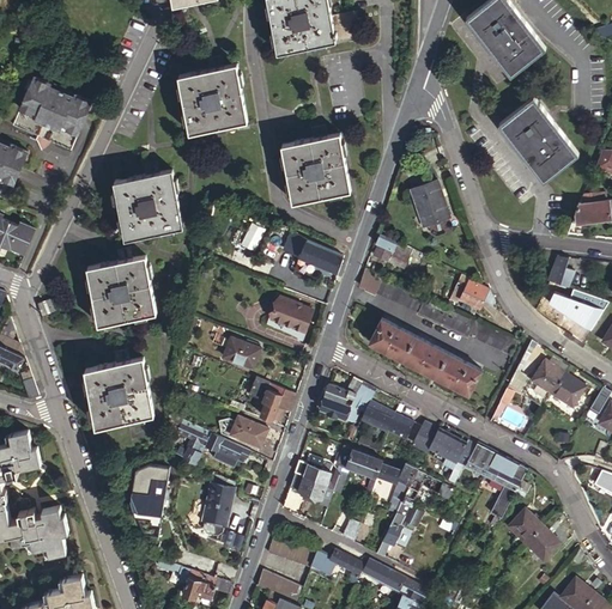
[(170,0),(174,14),(195,11),(219,6),(218,0),(170,0)]
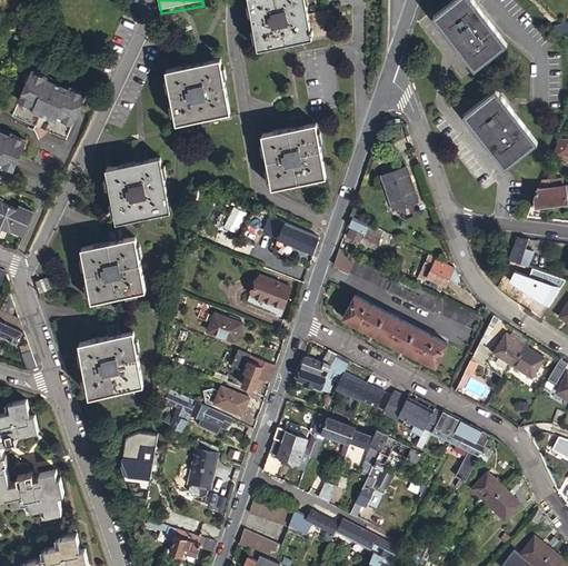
[(310,40),(306,16),(302,0),(247,0),(256,49),(310,40)]
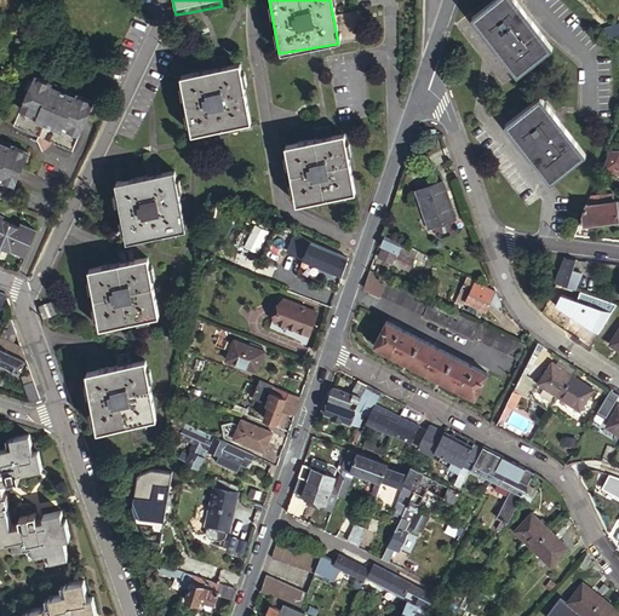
[(548,53),(506,0),(497,0),(469,21),(513,80),(548,53)]
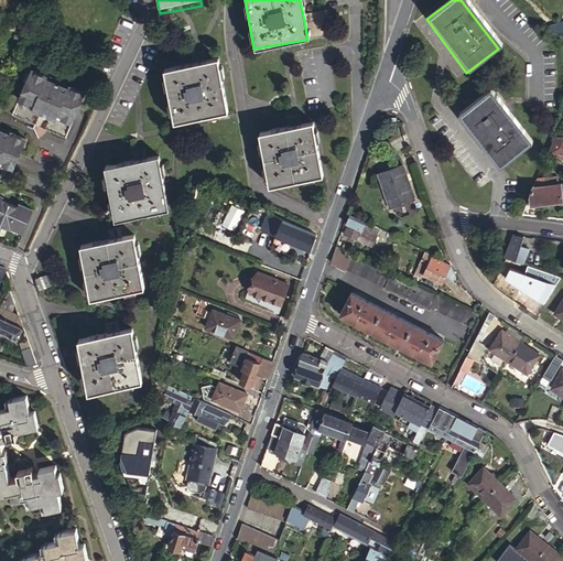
[(326,11),(303,15),(307,40),(331,35),(326,11)]
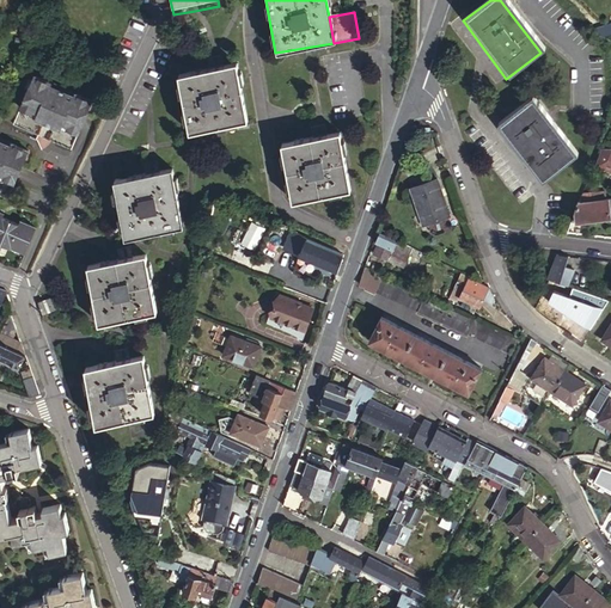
[(597,36),(600,38),(610,35),(610,25),(592,31),(597,36)]
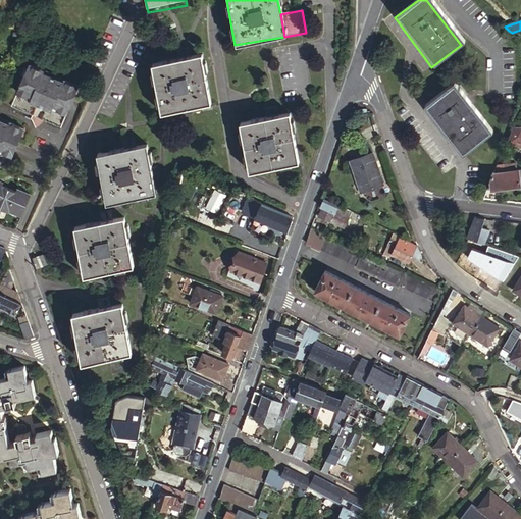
[(199,56),(150,64),(158,114),(207,105),(199,56)]
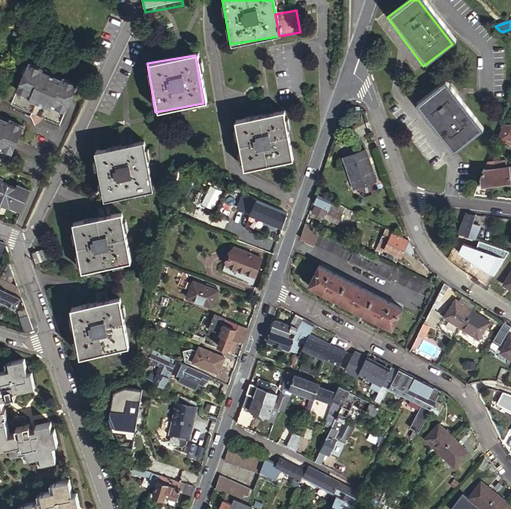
[(37,74),(22,68),(12,95),(26,101),(25,103),(46,112),(47,109),(61,114),(72,87),(57,81),(56,83),(36,76),(37,74)]
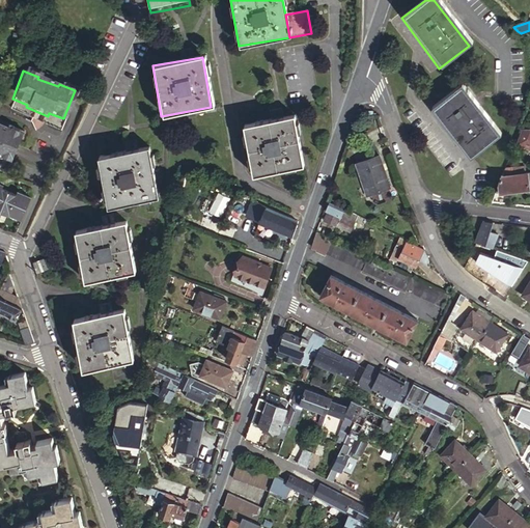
[(59,84),(38,76),(38,77),(37,79),(58,86),(59,84)]
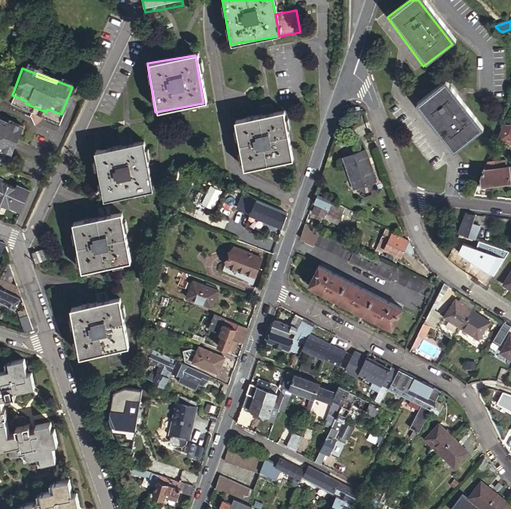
[(442,84),(413,106),(450,155),(480,132),(442,84)]
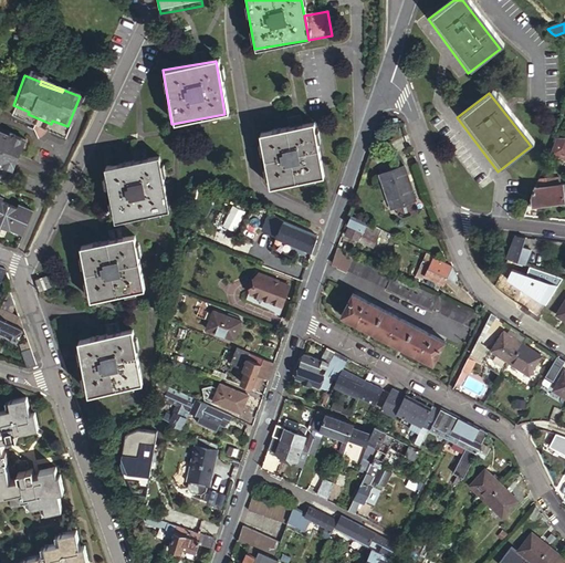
[(13,105),(7,121),(27,128),(31,131),(43,135),(62,142),(67,126),(52,121),(51,124),(28,114),(29,112),(13,105)]
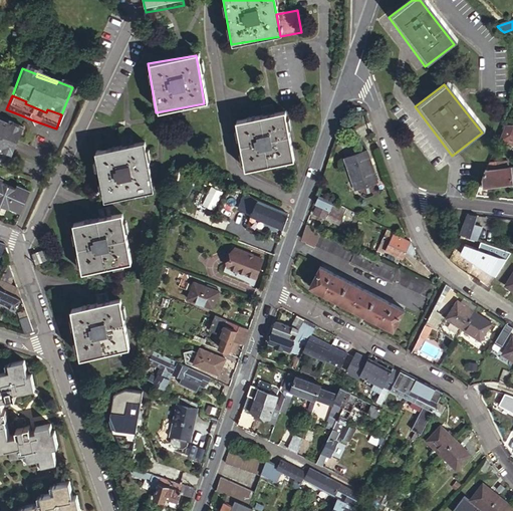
[(283,113),(234,122),(244,172),(292,163),(283,113)]
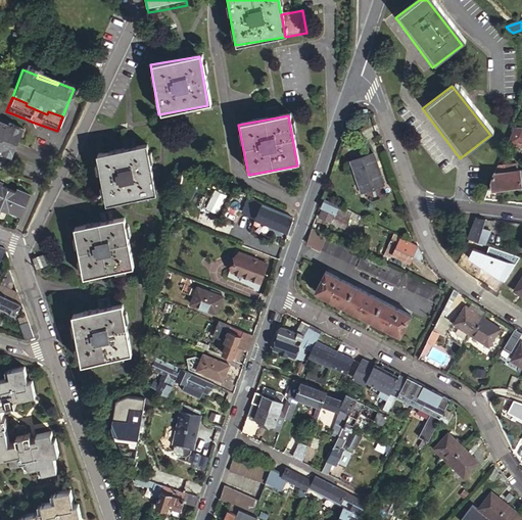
[(0,154),(9,158),(20,131),(5,125),(5,127),(0,124),(0,154)]
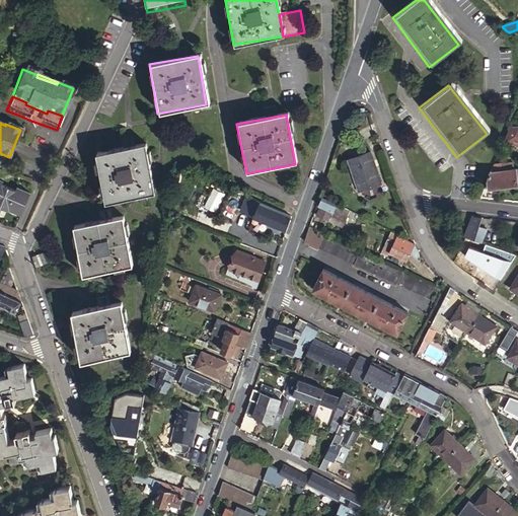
[(144,145),(95,154),(104,203),(153,193),(144,145)]
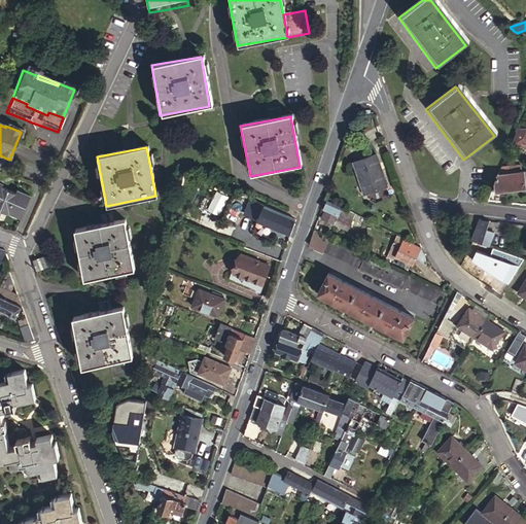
[(0,172),(3,174),(9,160),(0,155),(0,172)]
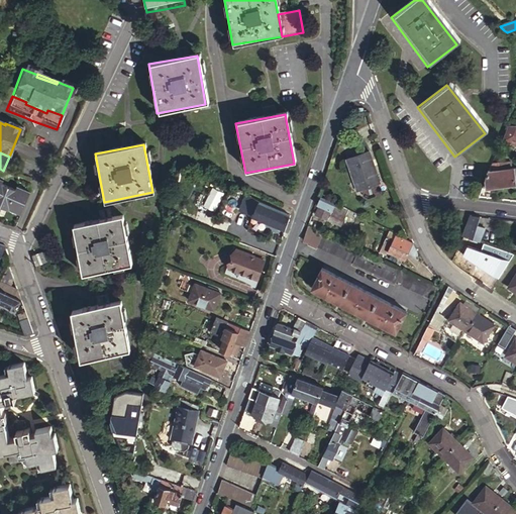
[(368,156),(347,162),(357,193),(378,186),(368,156)]
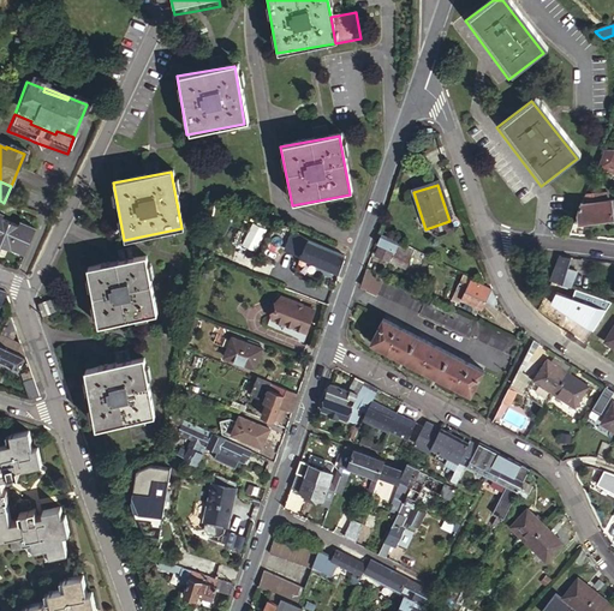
[(613,202),(577,207),(572,227),(591,223),(590,220),(610,217),(610,216),(613,215),(613,202)]
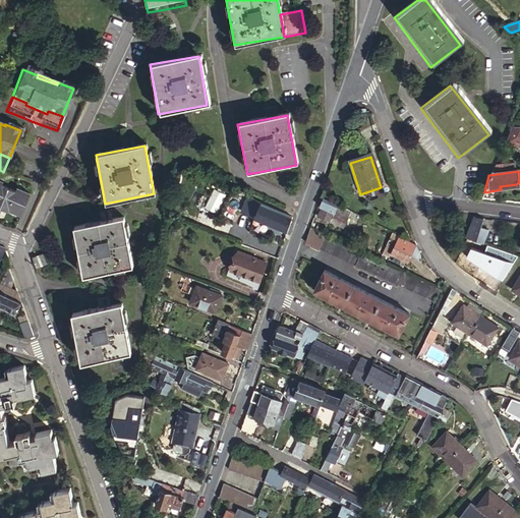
[(13,193),(6,191),(0,207),(0,211),(6,214),(6,212),(19,217),(29,196),(18,191),(15,190),(13,193)]
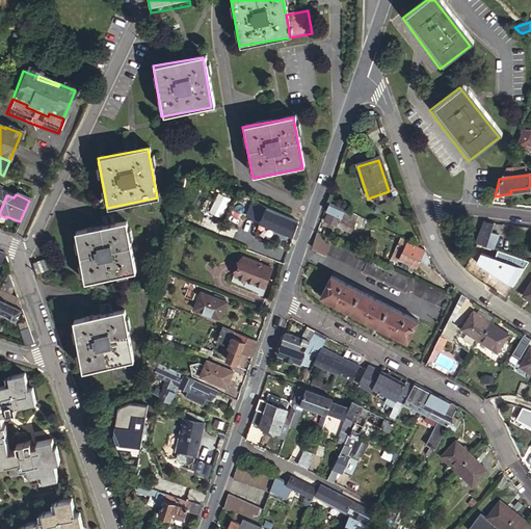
[(215,195),(209,215),(221,219),(228,199),(215,195)]
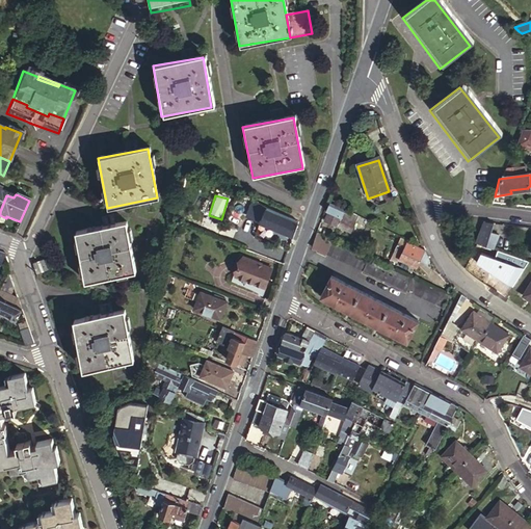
[(342,216),(329,210),(323,222),(349,235),(354,225),(341,218),(342,216)]
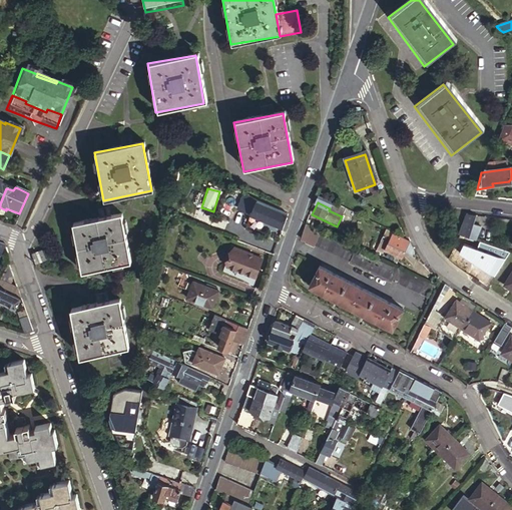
[(282,229),(287,215),(258,204),(256,209),(251,218),(282,229)]
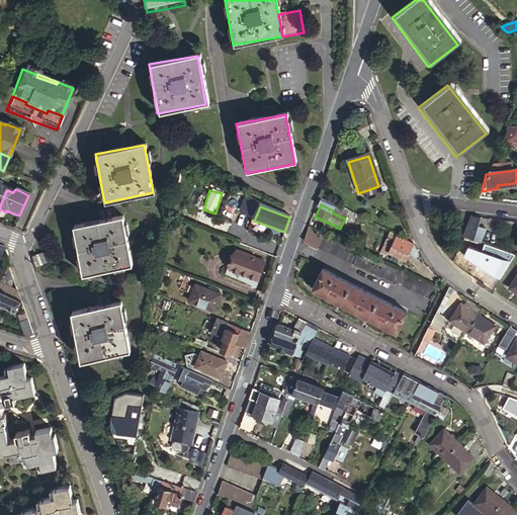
[(120,218),(73,227),(82,274),(131,265),(120,218)]
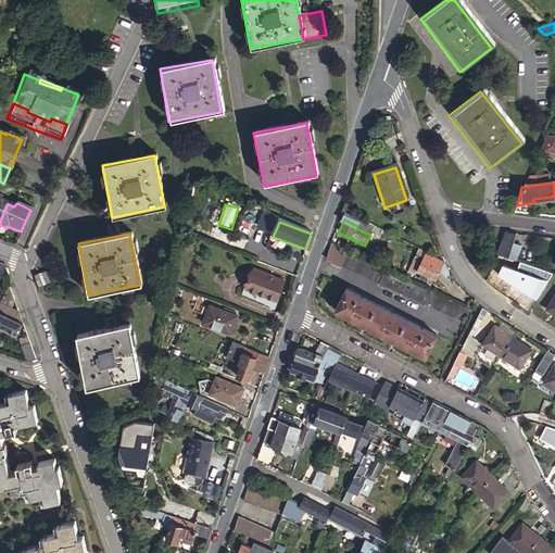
[(512,239),(501,236),(494,256),(496,256),(513,263),(518,247),(509,243),(512,239)]
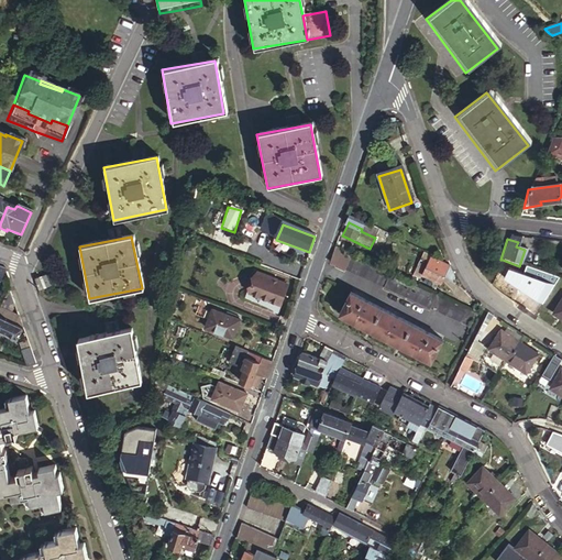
[(429,257),(422,254),(417,265),(423,268),(429,257)]
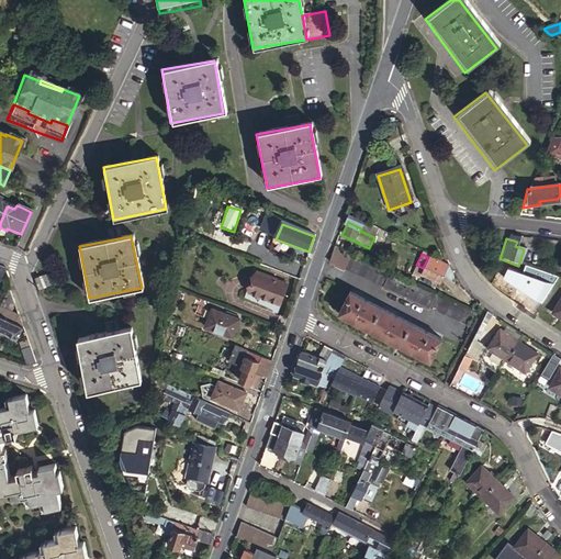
[(357,258),(350,255),(343,270),(350,274),(357,258)]
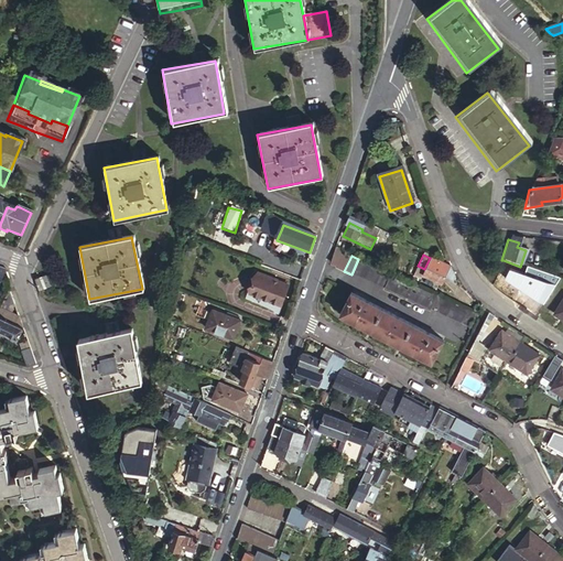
[(448,267),(430,258),(424,269),(443,278),(444,276),(448,267)]
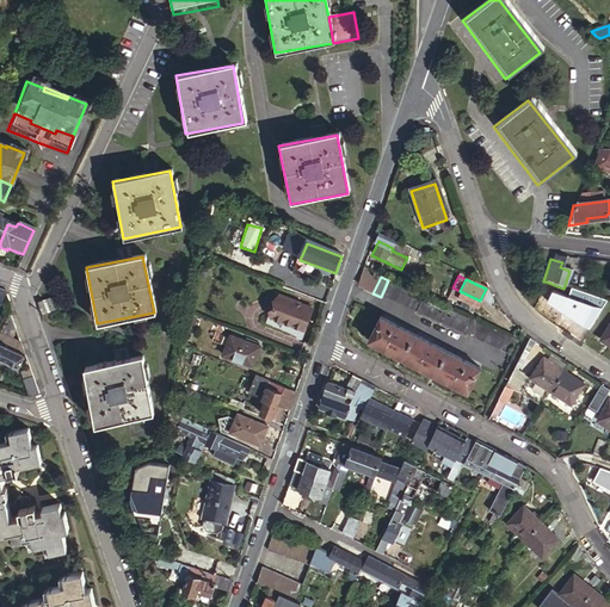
[(388,280),(381,297),(389,302),(398,285),(388,280)]
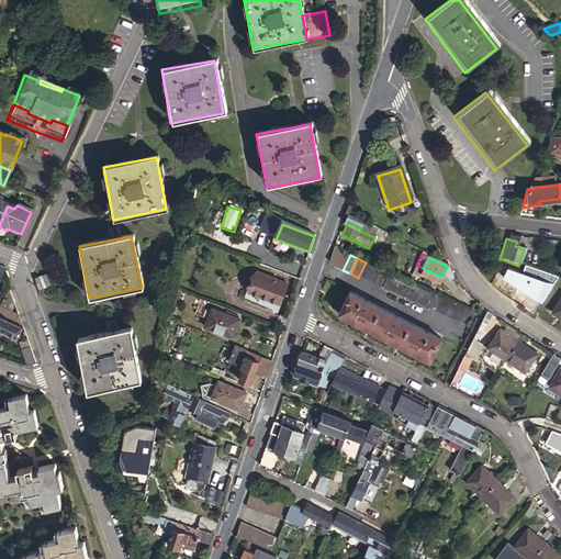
[(366,281),(372,266),(366,263),(358,278),(366,281)]
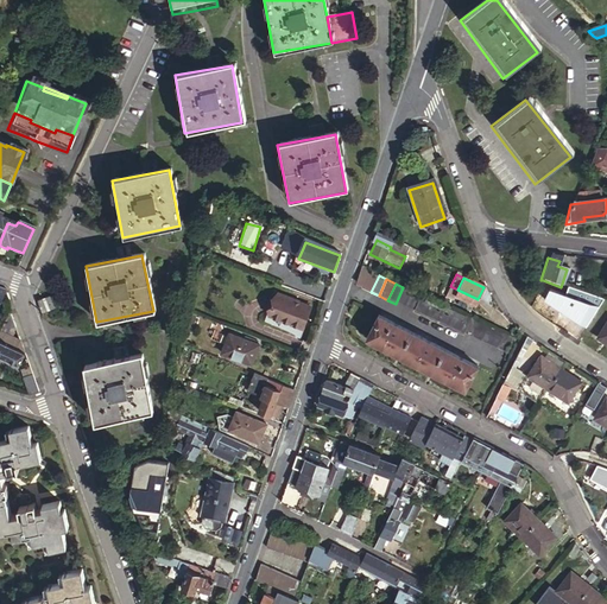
[(396,304),(405,309),(413,292),(403,287),(396,304)]
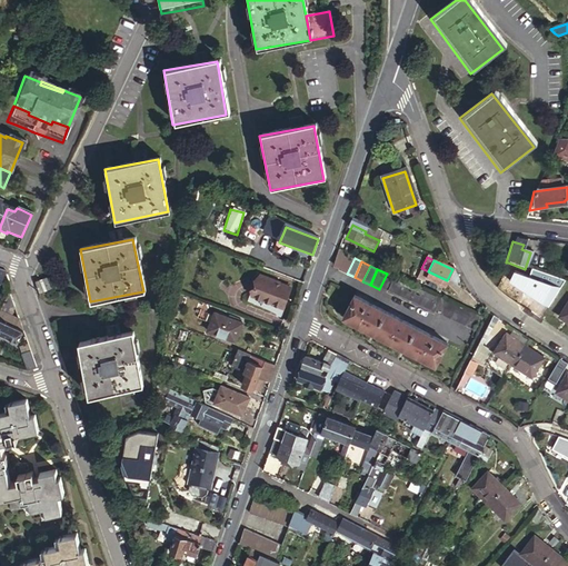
[(386,293),(394,277),(387,274),(379,289),(386,293)]
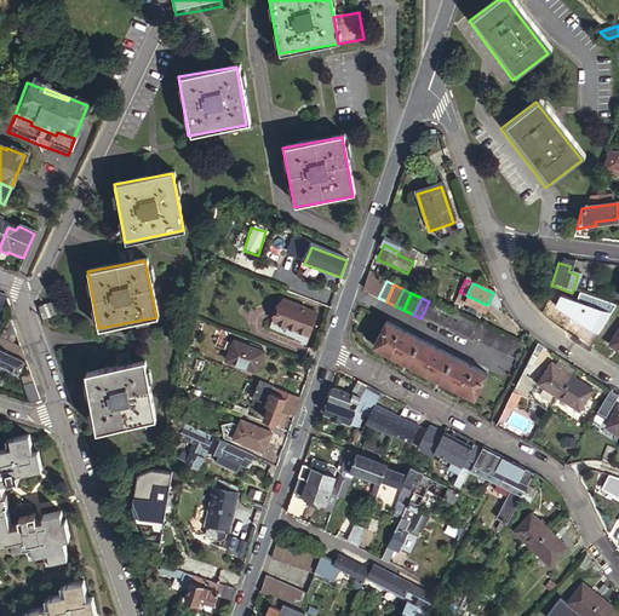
[(293,305),(282,300),(273,324),(305,337),(314,315),(293,308),(293,305)]
